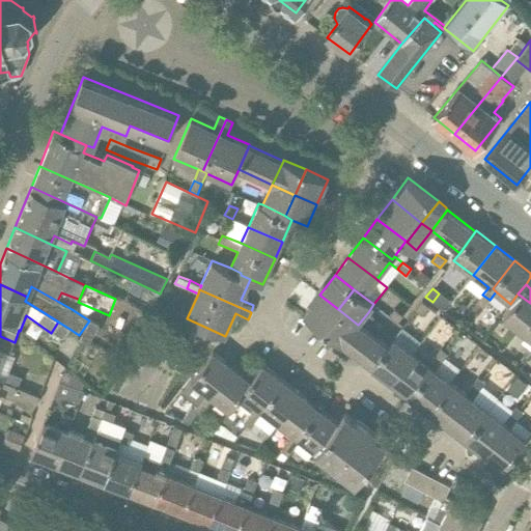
[(502,313),(521,328),(530,314),(530,303),(518,294),(510,304),(502,313)]
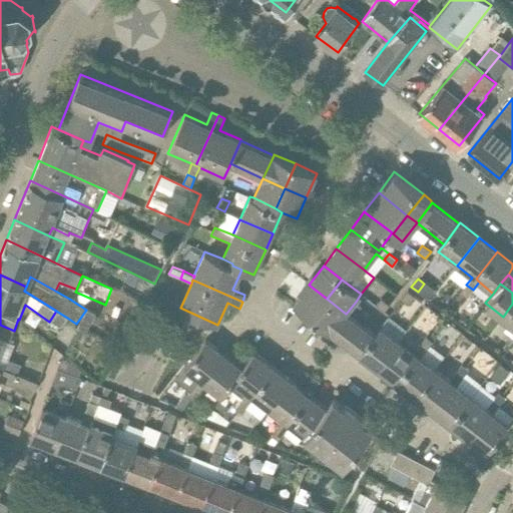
[(294,305),(312,319),(327,299),(309,285),(294,305)]
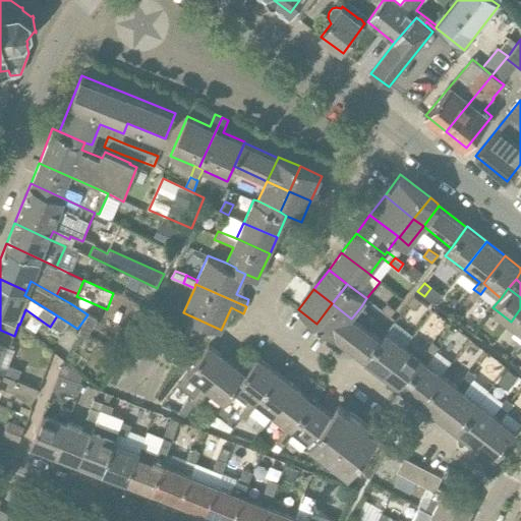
[(470,299),(474,302),(480,294),(473,289),(467,297),(470,299)]
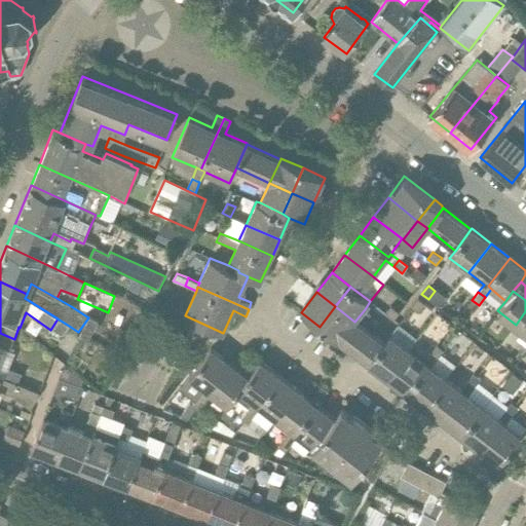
[(411,307),(418,312),(424,304),(418,299),(411,307)]
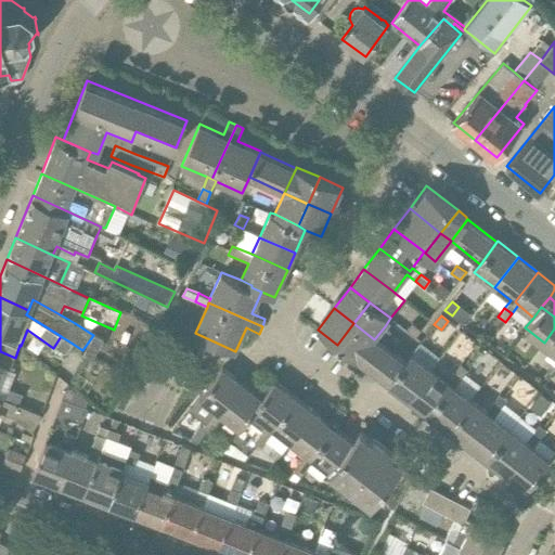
[(337,345),(358,360),(374,339),(353,323),(337,345)]
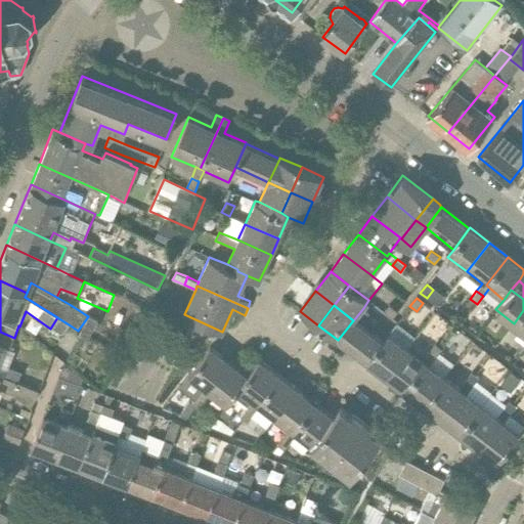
[(384,312),(392,318),(398,312),(389,305),(384,312)]
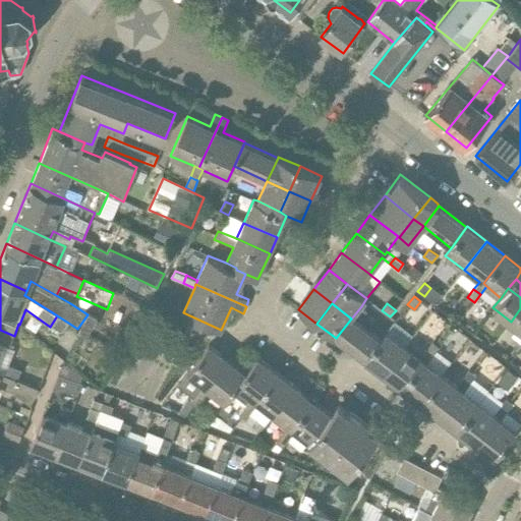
[(364,361),(365,360),(373,348),(381,339),(359,323),(367,311),(361,306),(352,317),(351,319),(336,338),(335,339),(343,345),(357,356),(364,361)]
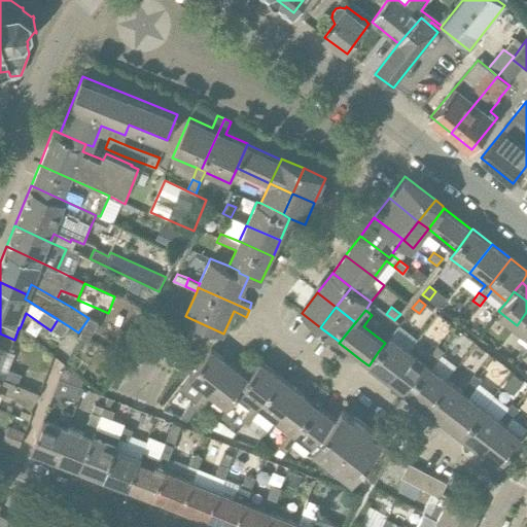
[(526,332),(526,312),(517,325),(526,332)]
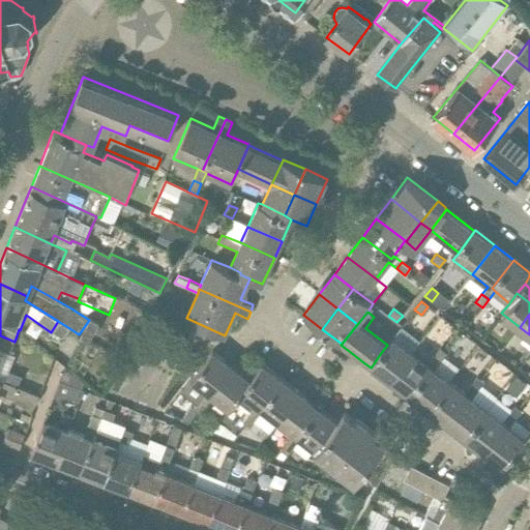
[(89,320),(79,334),(88,341),(89,340),(99,324),(89,318),(89,320)]
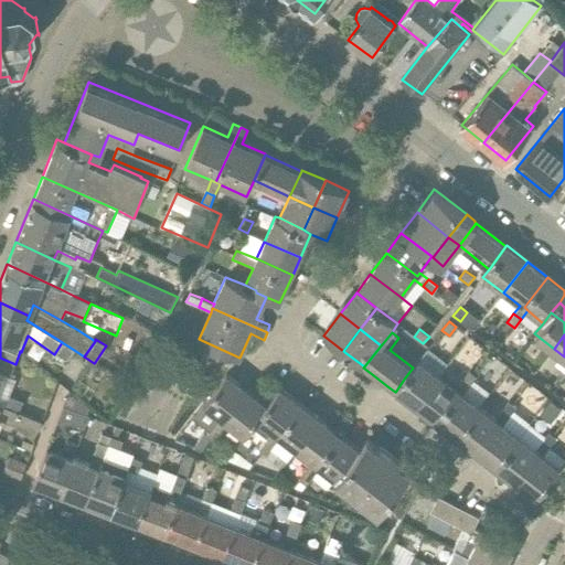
[(0,404),(4,406),(19,413),(23,402),(9,396),(14,380),(10,377),(16,364),(0,358),(0,404)]
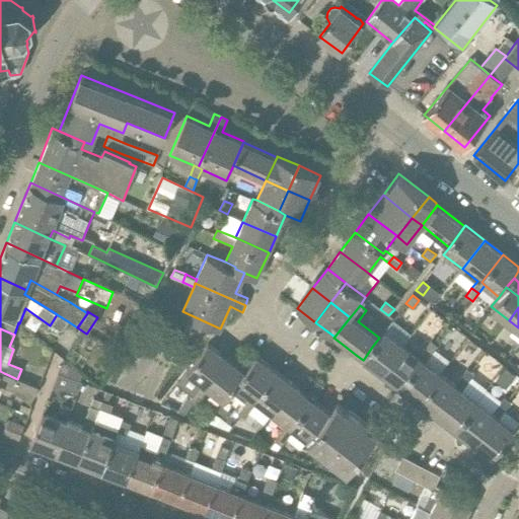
[(364,359),(382,373),(403,345),(385,330),(379,338),(372,347),(364,359)]
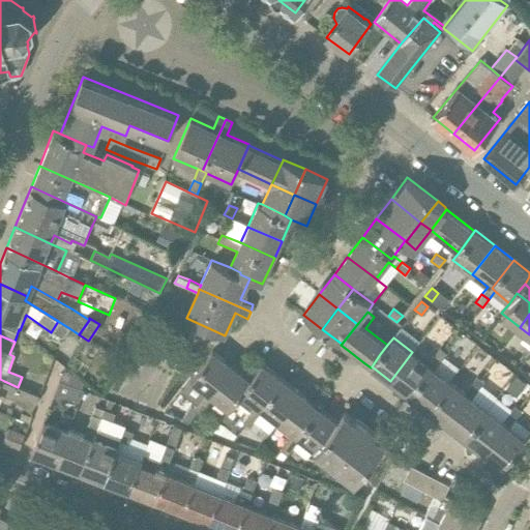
[(441,361),(447,353),(440,348),(434,356),(441,361)]
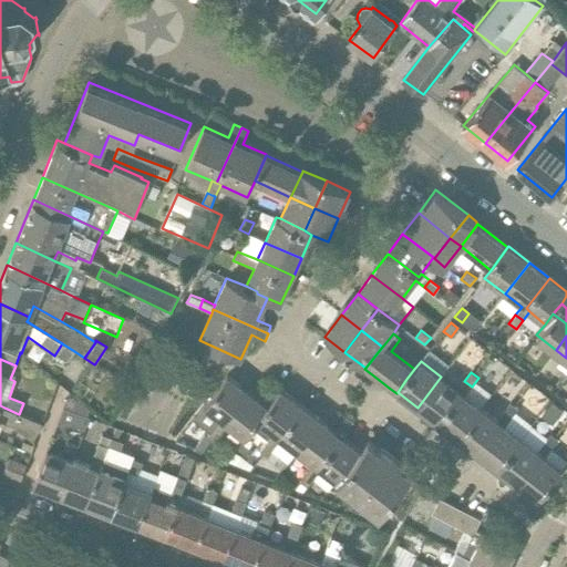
[(203,406),(219,420),(223,423),(247,391),(227,375),(203,406)]
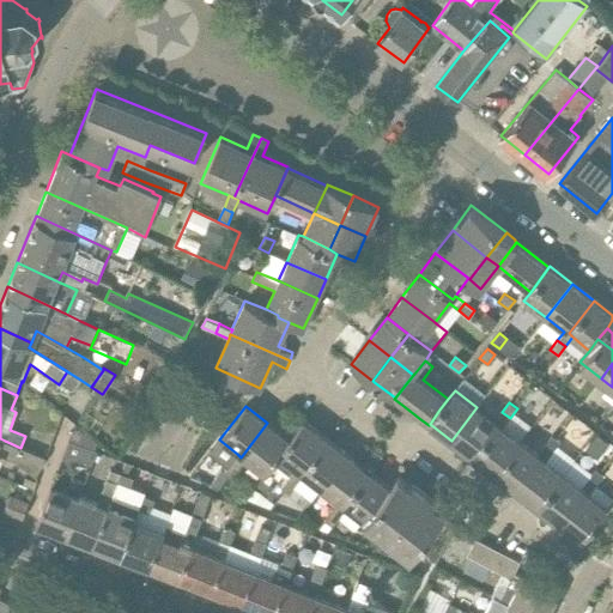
[(473,457),(499,424),(495,420),(477,407),(451,441),(473,457)]
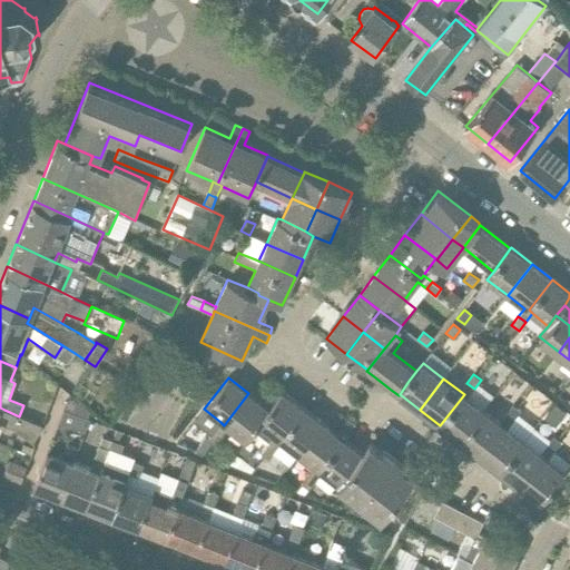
[(460,441),(483,410),(468,397),(474,389),(467,383),(460,391),(464,394),(440,425),(460,441)]
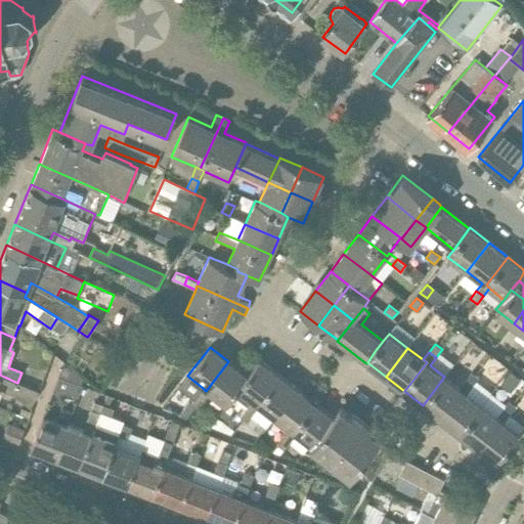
[(247,376),(237,390),(233,395),(248,406),(252,401),(255,403),(277,374),(259,359),(247,376)]
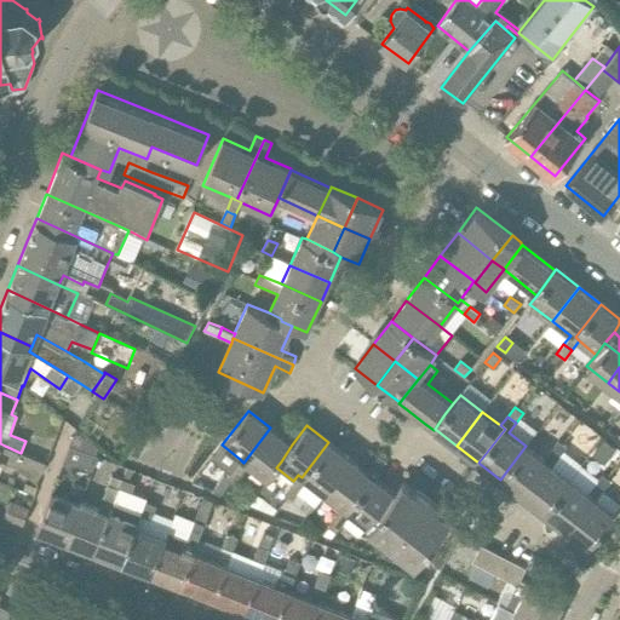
[(240,459),(234,469),(241,475),(248,465),(268,480),(276,468),(281,461),(292,445),(270,428),(244,463),(240,459)]
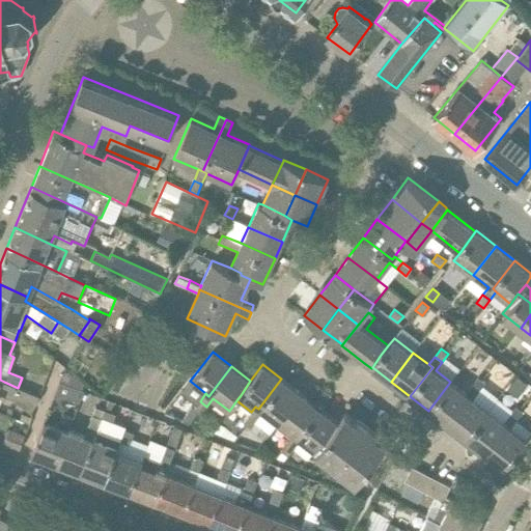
[(481,380),(478,378),(472,386),(479,391),(485,383),(481,380)]
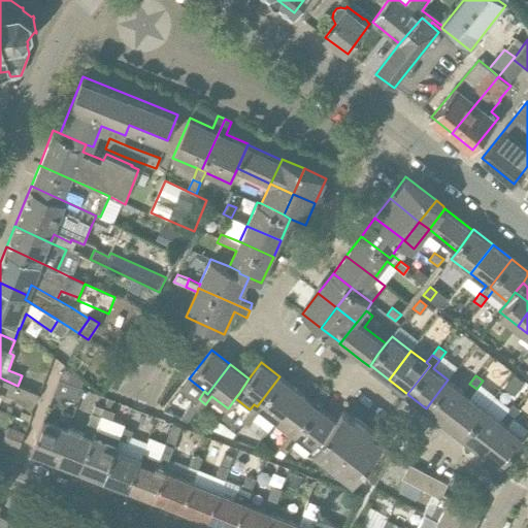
[(250,409),(249,410),(256,417),(261,409),(275,421),(298,391),(279,376),(257,406),(254,404),(250,409)]
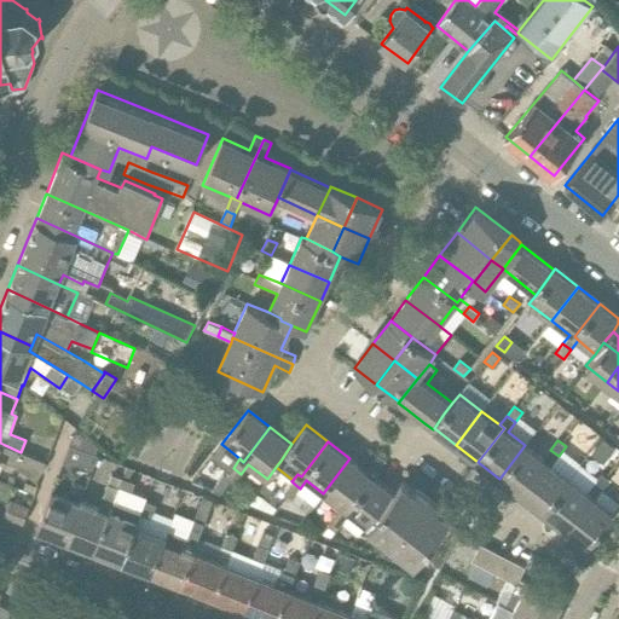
[(0,460),(13,466),(35,481),(44,470),(46,462),(21,452),(5,445),(0,443),(0,460)]
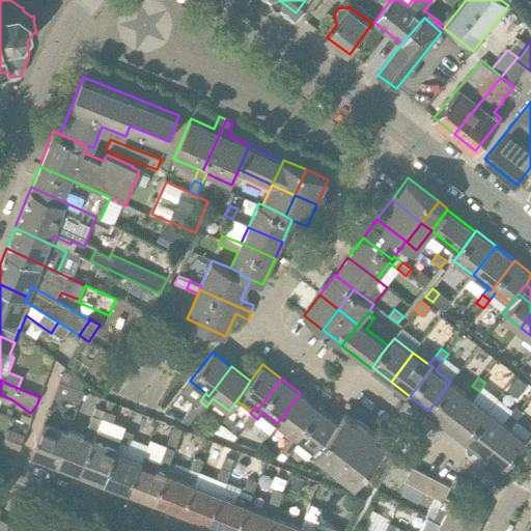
[(71,399),(79,402),(84,391),(59,382),(55,392),(63,404),(71,399)]
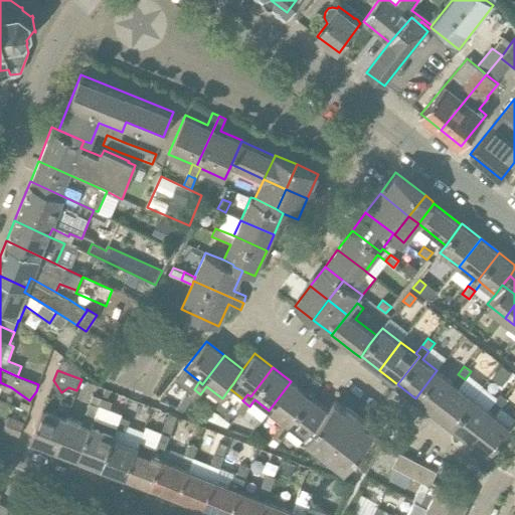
[(433,411),(455,383),(452,381),(437,370),(415,398),(433,411)]
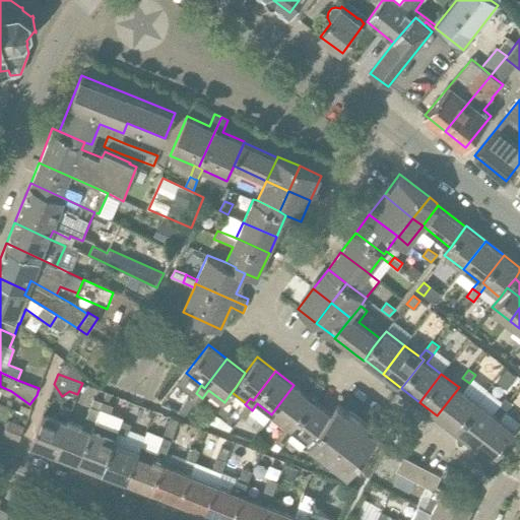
[(456,431),(478,402),(463,390),(469,383),(462,378),(456,385),(459,387),(437,415),(456,431)]
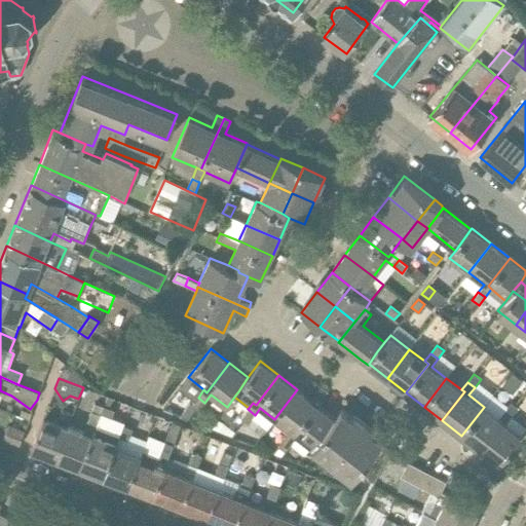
[(290,431),(292,433),(314,403),(297,389),(274,419),(290,431)]
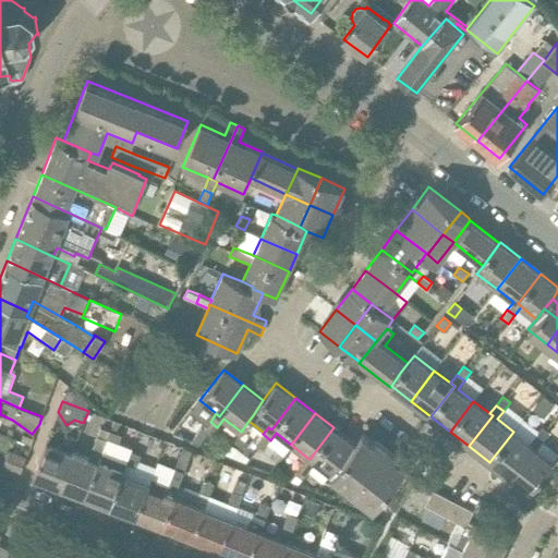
[(210,436),(217,427),(210,422),(204,429),(207,433),(210,436)]
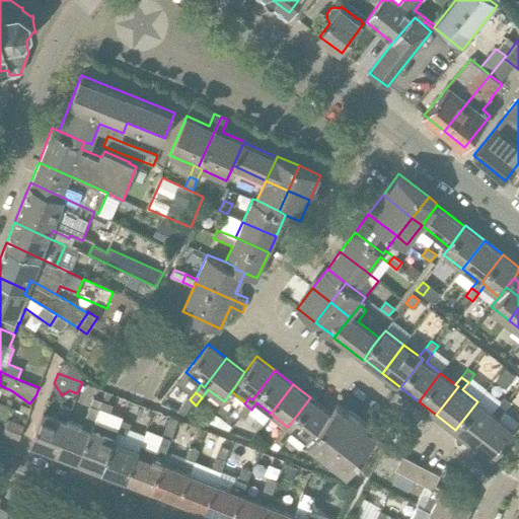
[(190,399),(187,397),(176,412),(183,414),(193,402),(190,399)]
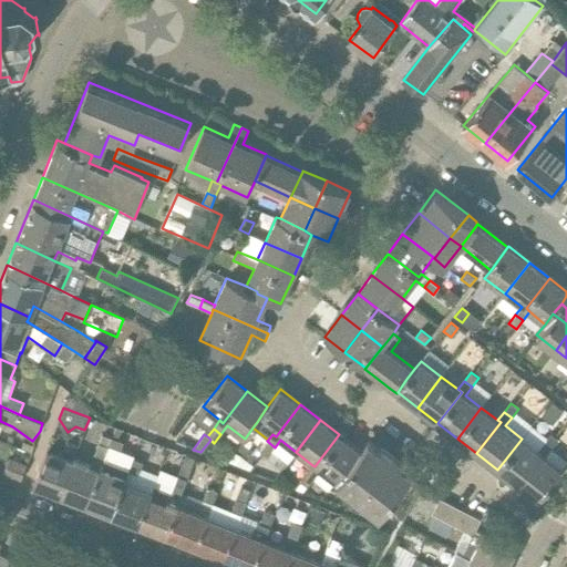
[(307,473),(313,478),(320,471),(336,483),(360,451),(339,434),(315,466),(312,465),(307,473)]
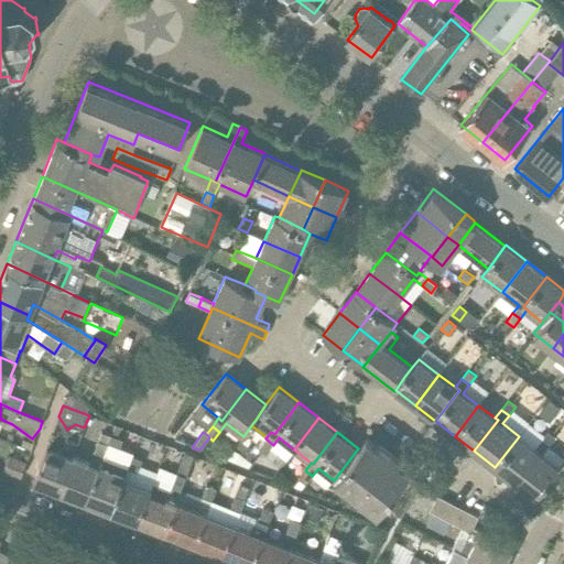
[(556,437),(552,434),(549,432),(541,441),(550,446),(556,437)]
